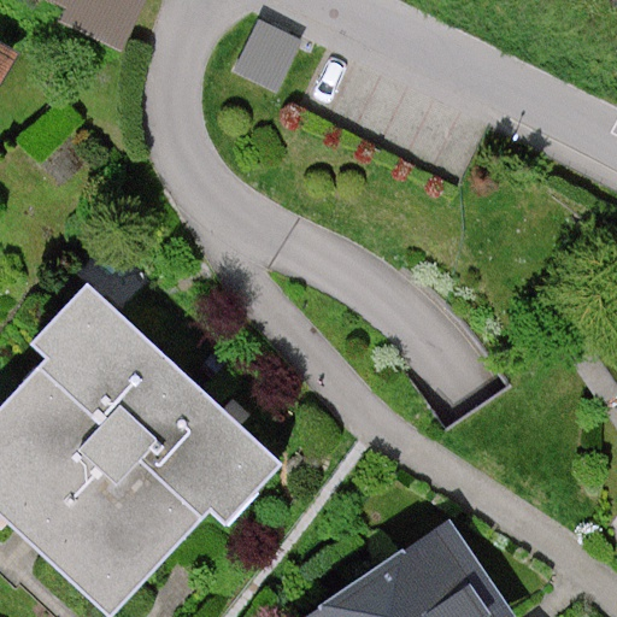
[(59,22),(119,52),(145,0),(52,0),(66,7),(59,22)]
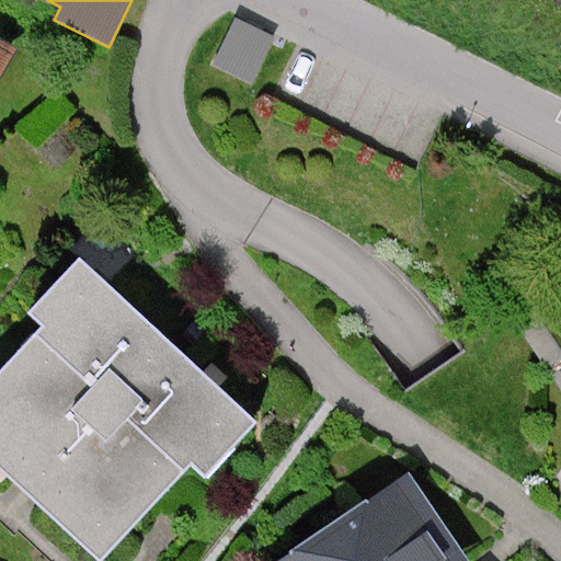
[(276,36),(235,16),(212,66),(253,84),(276,36)]
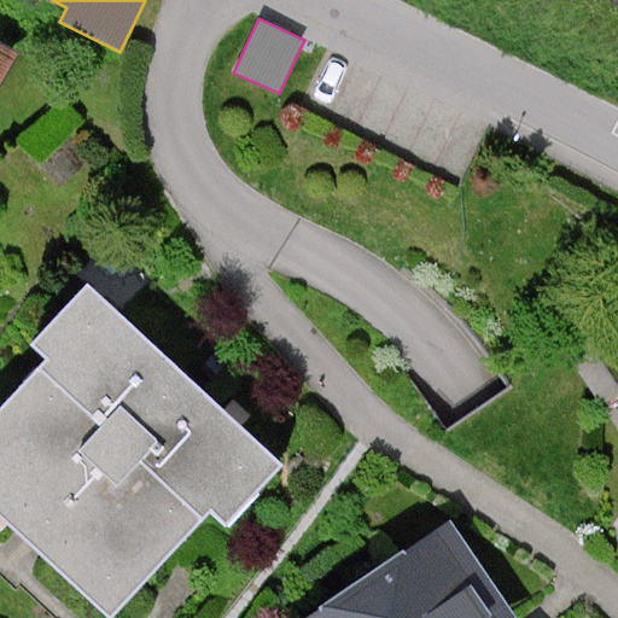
[(0,89),(19,53),(0,41),(0,89)]
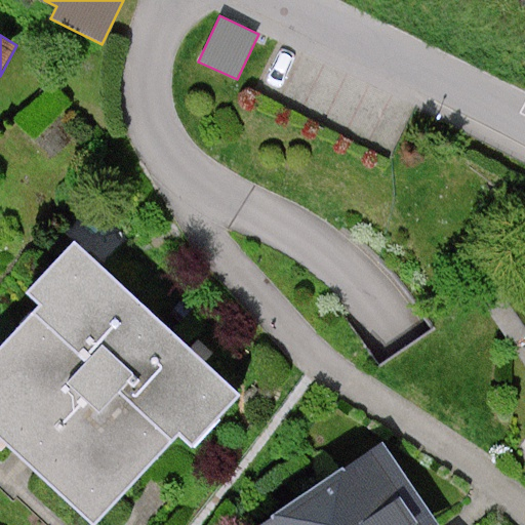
[(243,397),(74,241),(26,293),(40,307),(0,350),(0,439),(92,524),(95,524),(178,436),(194,449),(243,397)]
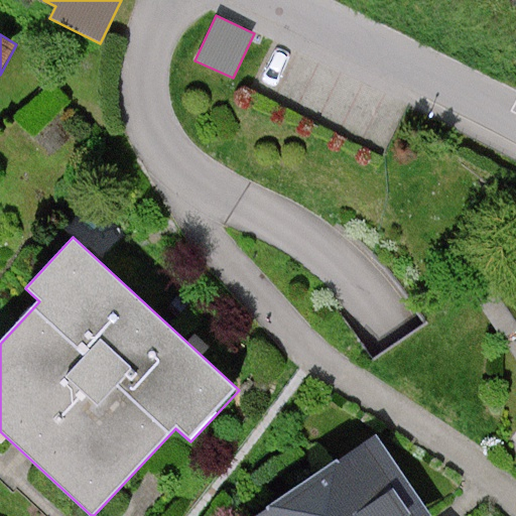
[(430,515),(378,435),(257,515),(430,515)]
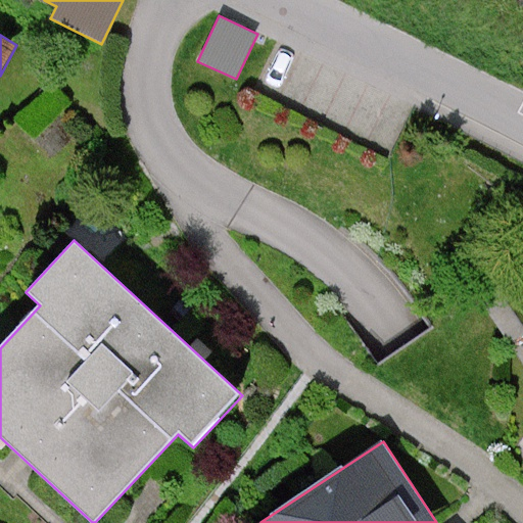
All buildings are outlined.
